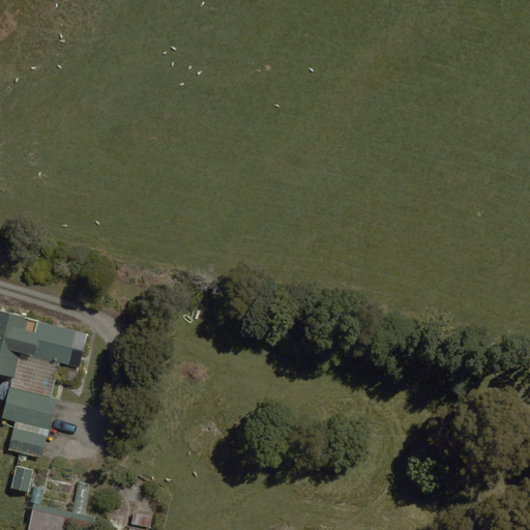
[(82,369),(91,333),(0,310),(0,372),(16,376),(21,354),(82,369)]
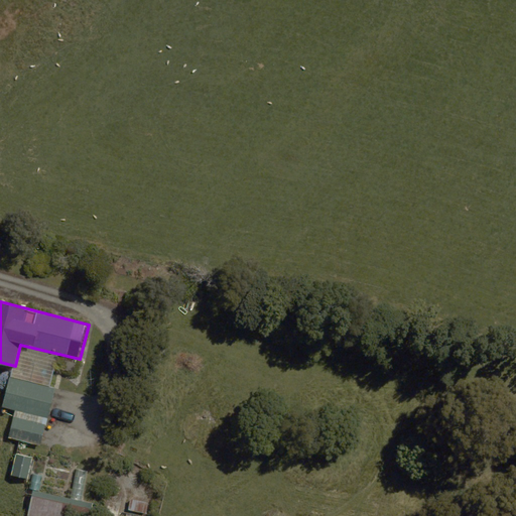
[(10,377),(2,407),(14,410),(47,419),(55,389),(10,377)]
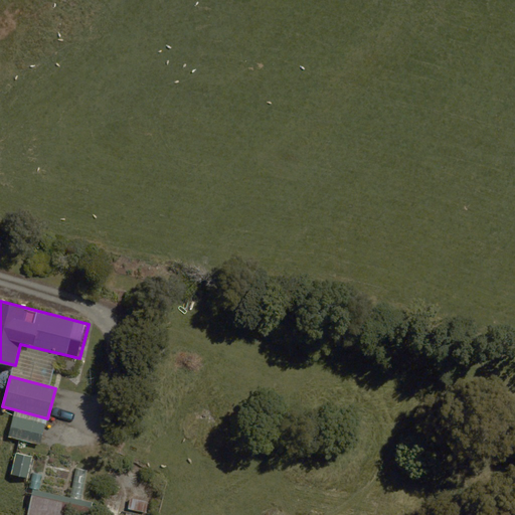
[(39,446),(47,418),(14,409),(7,437),(39,446)]
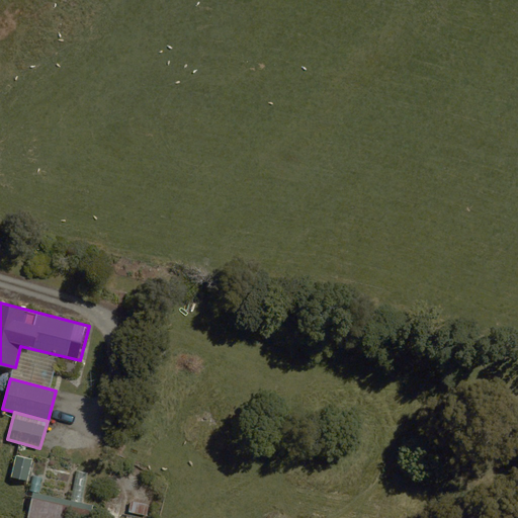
[(26,481),(31,459),(16,456),(11,477),(26,481)]
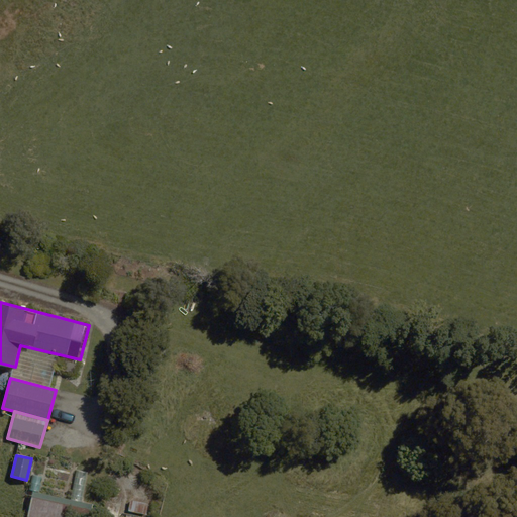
[(90,516),(93,504),(33,492),(27,516),(90,516)]
